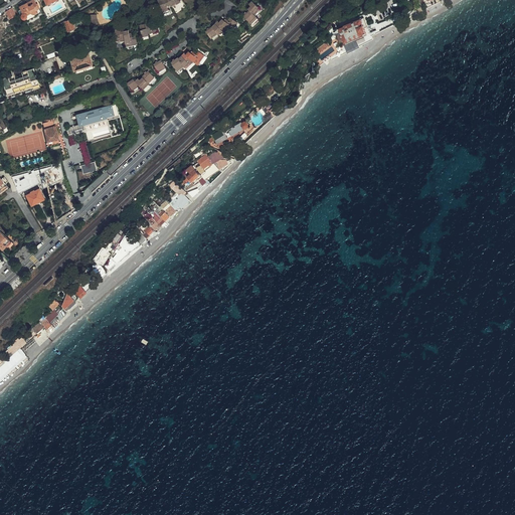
[(30,0),(19,6),(21,8),(23,12),(22,14),(22,15),(23,17),(25,18),(38,11),(37,9),(39,8),(34,0),(30,0)]
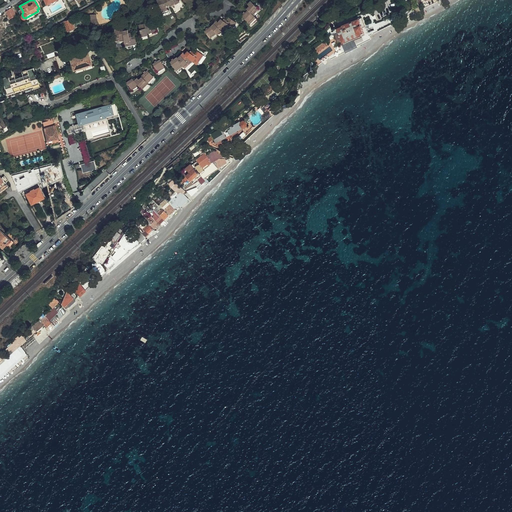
[(179,1),(178,0),(158,0),(160,10),(167,8),(166,6),(170,5),(171,6),(175,3),(175,4),(179,1)]
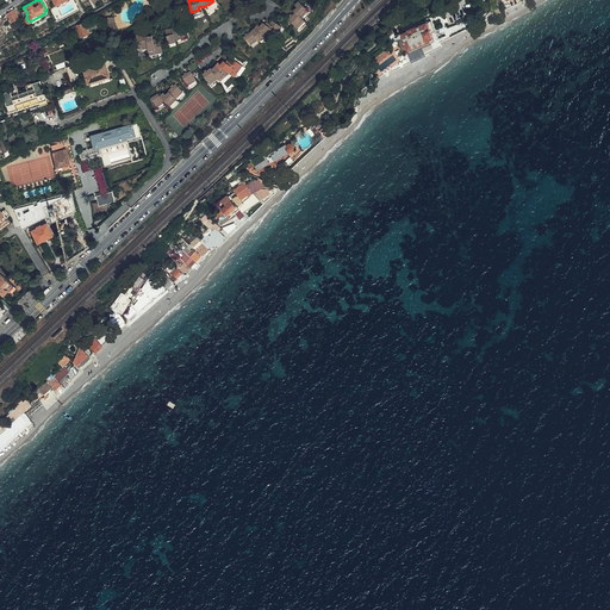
[(309,11),(299,2),(296,6),(298,8),(296,12),(297,13),(291,20),(298,26),(304,20),(303,18),(309,11)]
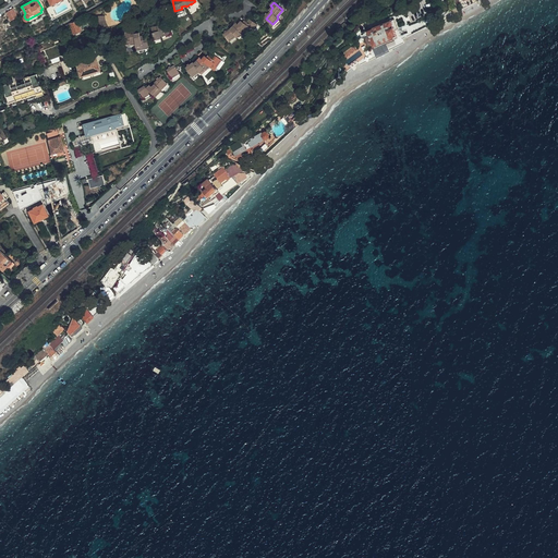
[(12,8),(7,11),(9,15),(8,16),(9,20),(19,14),(17,11),(15,12),(12,8)]
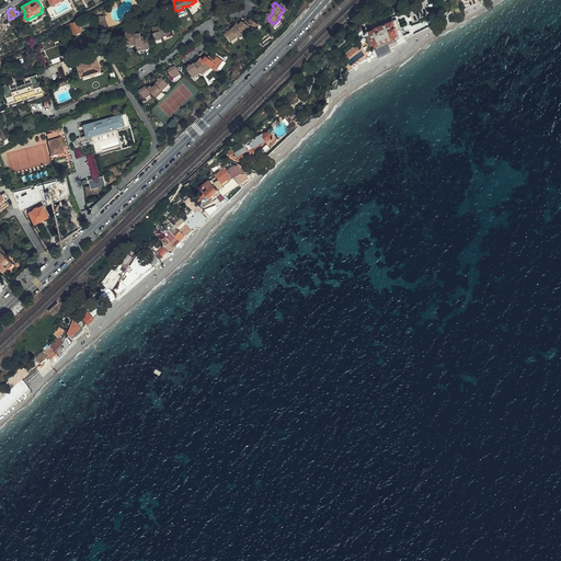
[(70,23),(73,35),(82,32),(79,21),(70,23)]
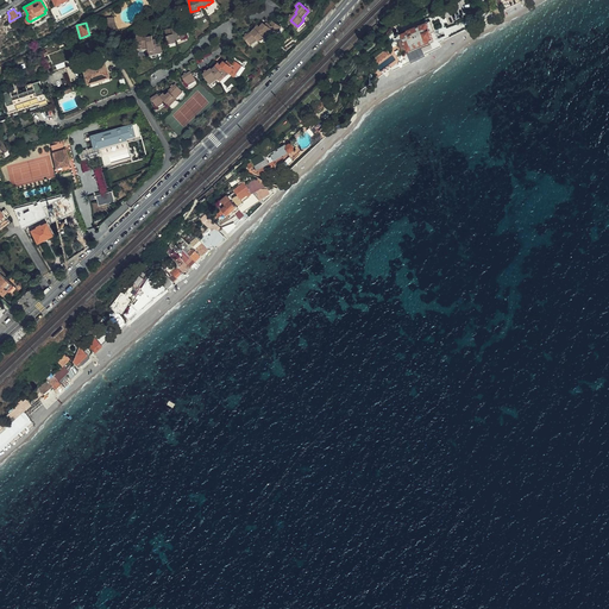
[(261,27),(258,26),(251,32),(244,38),(250,46),(258,41),(259,42),(264,38),(265,38),(269,35),(270,36),(272,33),(276,35),(282,27),(274,23),(271,25),(269,24),(268,25),(264,23),(261,27)]
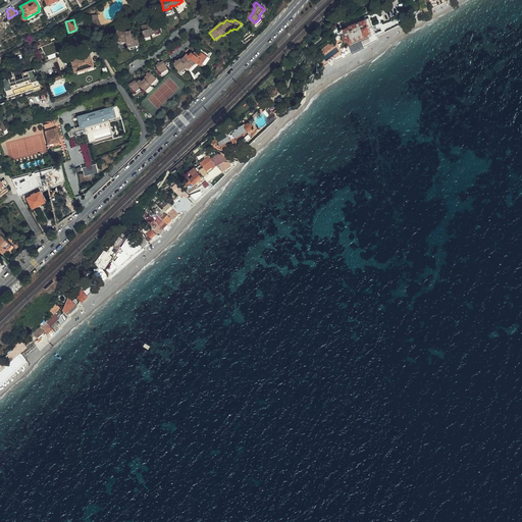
[(352,46),(349,48),(338,53),(333,55),(335,58),(378,37),(397,28),(393,20),(373,29),(372,27),(370,28),(366,19),(350,27),(351,28),(345,31),(352,46)]
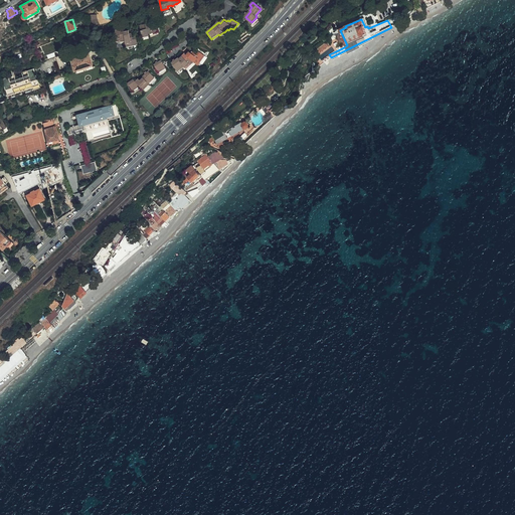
[(158,30),(153,20),(146,23),(146,24),(144,25),(144,24),(140,24),(142,35),(148,33),(148,34),(153,32),(154,33),(158,30)]
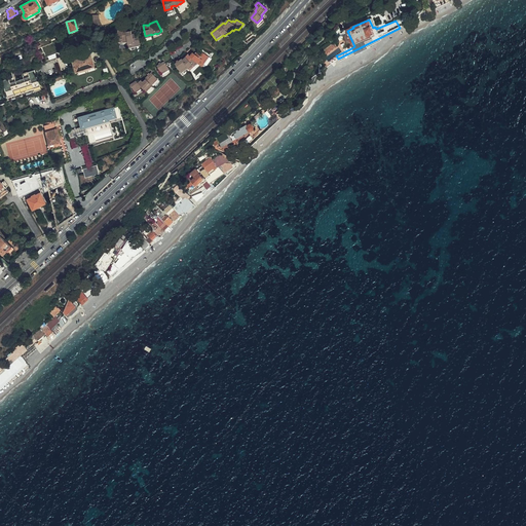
[(126,31),(126,30),(117,30),(117,40),(122,41),(127,42),(127,43),(130,42),(132,46),(140,44),(138,36),(135,37),(134,34),(132,34),(132,31),(126,31)]
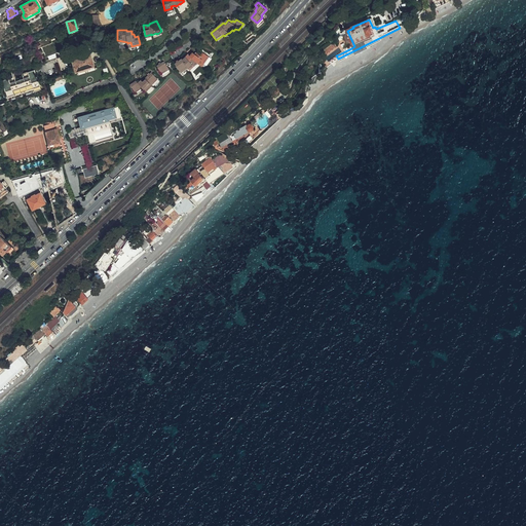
[(382,40),(381,37),(338,59),(340,61),(355,53),(357,54),(370,48),(369,46),(382,40)]
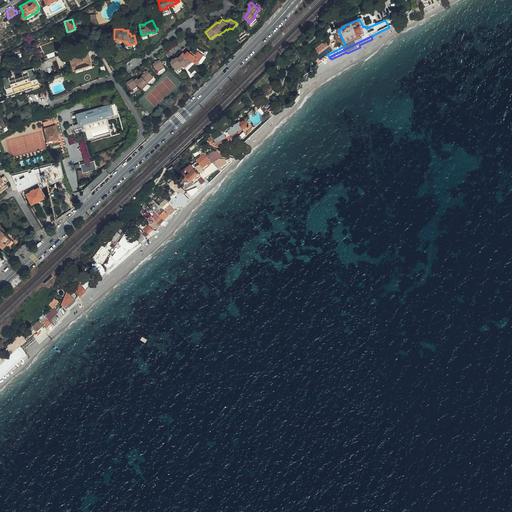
[(54,43),(56,50),(63,48),(61,41),(54,43)]
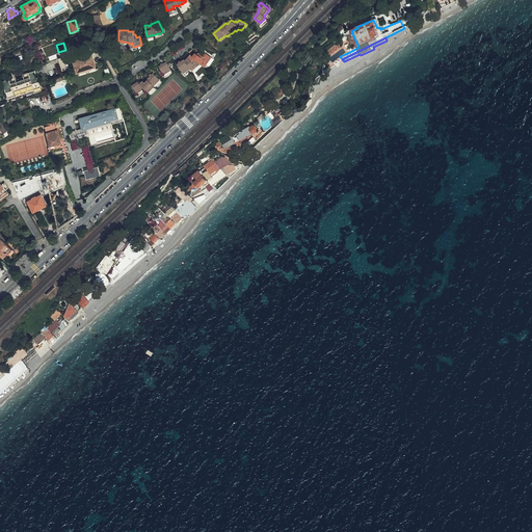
[(327,53),(328,54),(329,56),(340,48),(338,46),(327,53)]
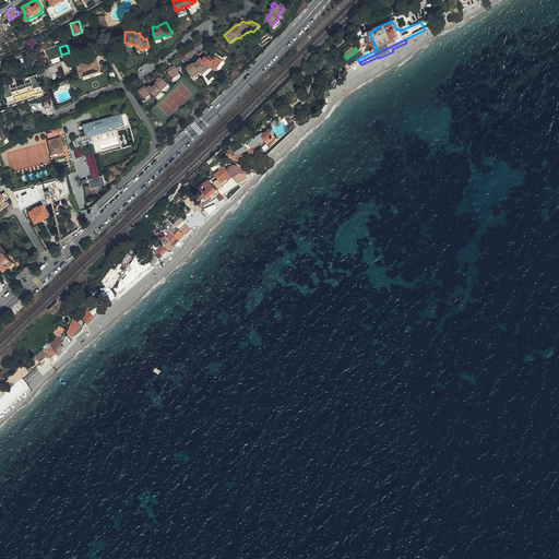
[(145,60),(141,52),(129,60),(134,68),(145,60)]
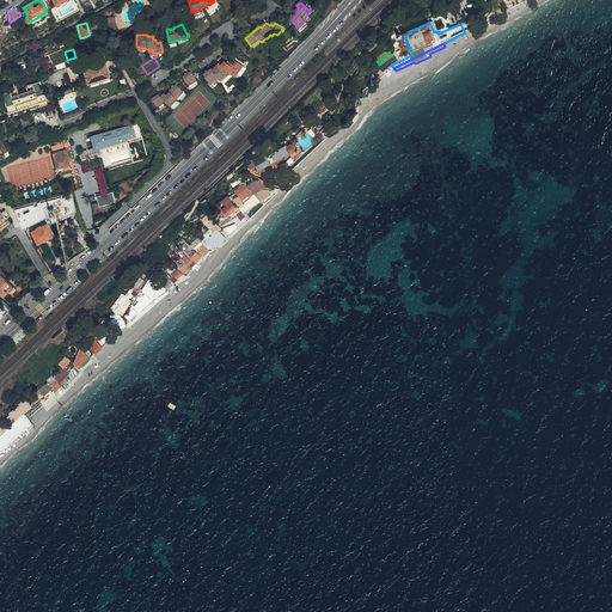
[(195,59),(187,66),(190,72),(193,74),(201,69),(195,59)]
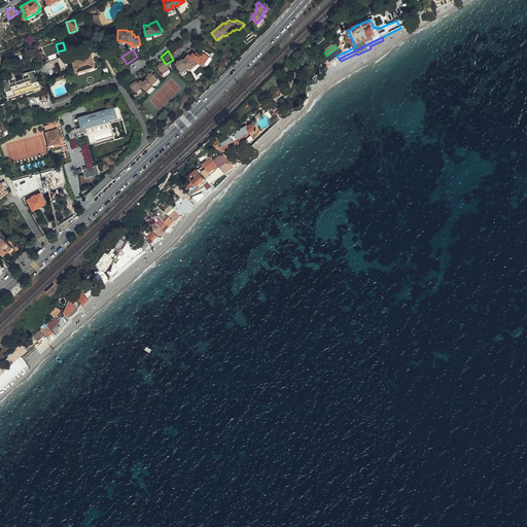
[(95,65),(91,51),(72,57),(76,71),(95,65)]
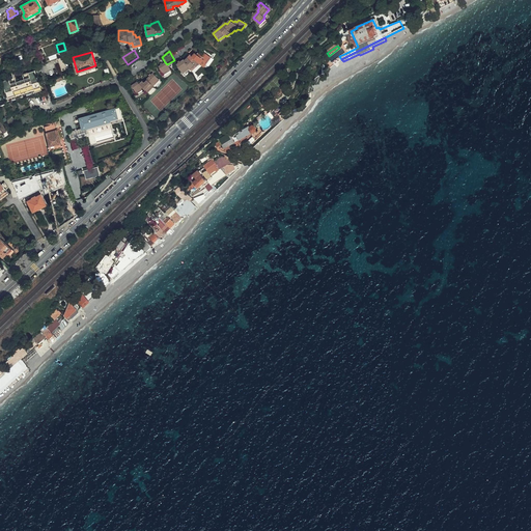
[(199,55),(195,53),(192,56),(190,55),(184,61),(177,65),(183,74),(190,68),(191,70),(195,65),(196,66),(199,63),(200,64),(203,62),(206,64),(213,58),(204,53),(202,55),(200,54),(199,55)]
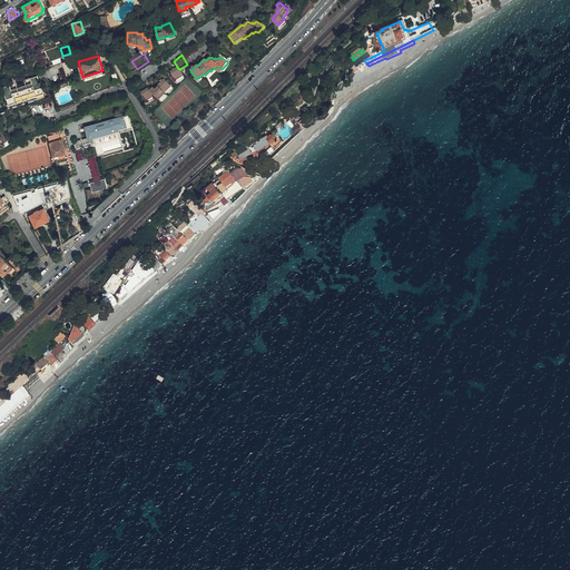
[(179,69),(177,67),(169,72),(174,80),(183,75),(179,69)]
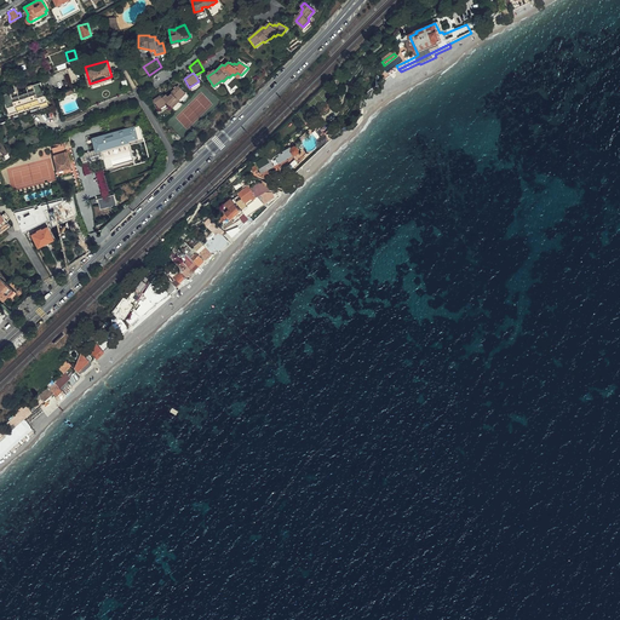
[(19,92),(18,89),(5,93),(4,93),(12,116),(50,103),(42,80),(28,85),(29,89),(19,92)]
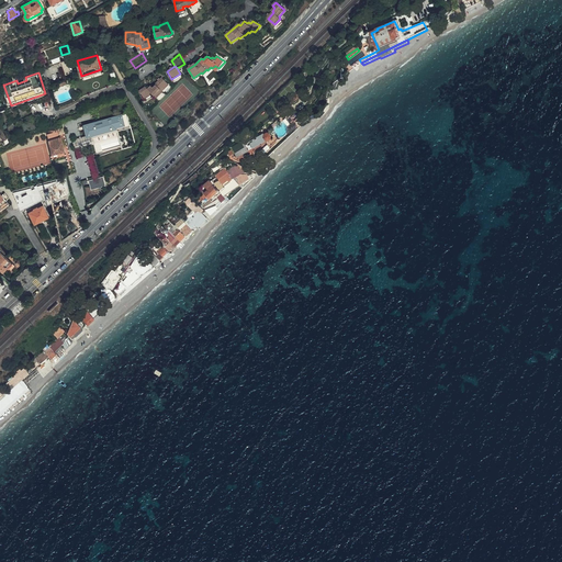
[(167,85),(160,78),(154,85),(152,88),(149,87),(146,90),(145,88),(139,92),(144,101),(150,94),(154,99),(161,92),(160,91),(167,85)]
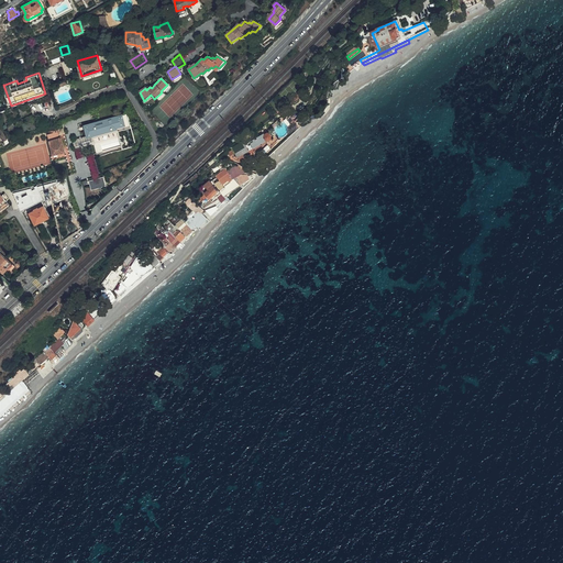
[(301,127),(307,122),(297,111),(291,116),(301,127)]
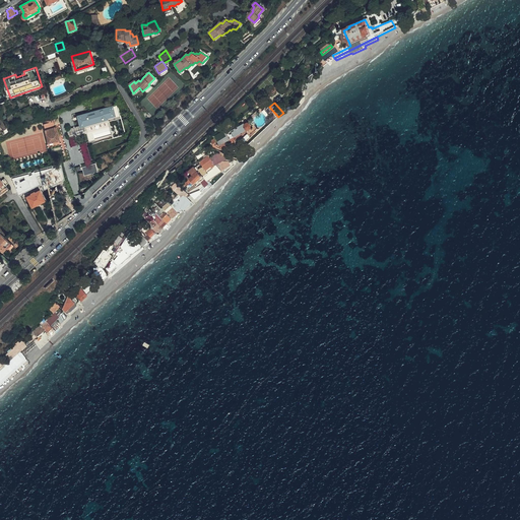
[(118,105),(78,116),(80,126),(85,125),(85,127),(109,121),(114,137),(126,134),(118,105)]
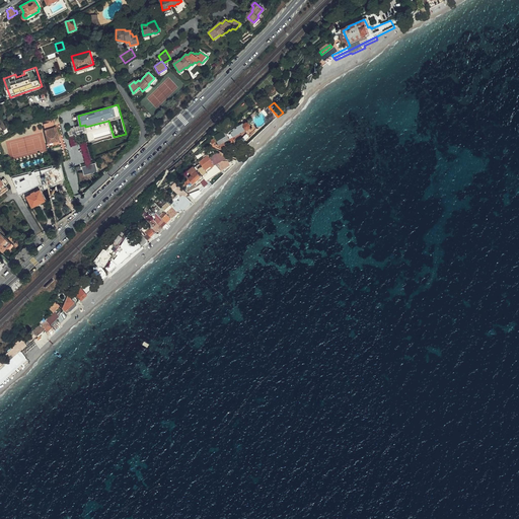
[(228,131),(225,126),(212,137),(216,142),(217,141),(221,146),(225,144),(227,145),(230,142),(230,140),(235,136),(245,129),(244,127),(247,127),(249,126),(250,123),(246,118),(245,121),(243,122),(242,121),(228,131)]
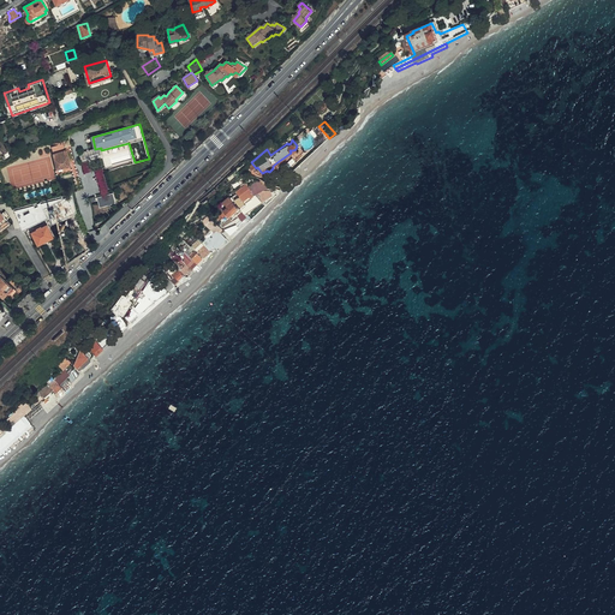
[(53,153),(53,154),(58,169),(71,166),(67,149),(53,153)]
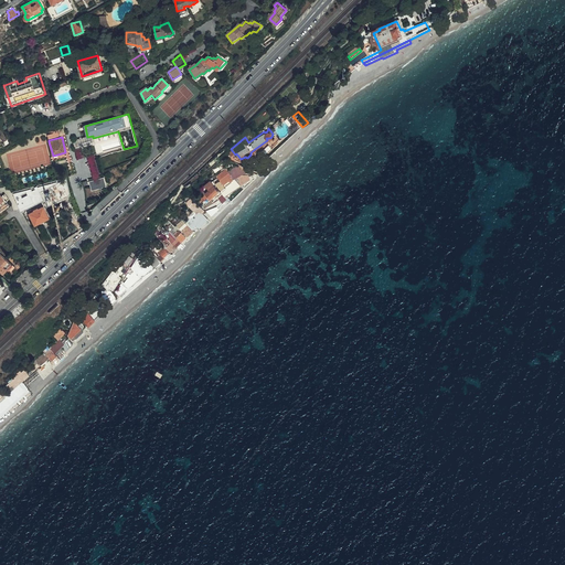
[(245,167),(236,161),(231,167),(230,166),(226,168),(234,177),(245,167)]
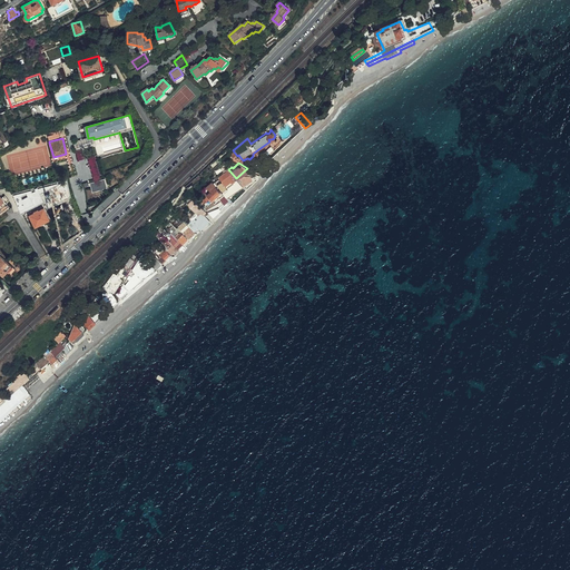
[(222,190),(235,179),(226,169),(217,177),(222,182),(217,186),(222,190)]
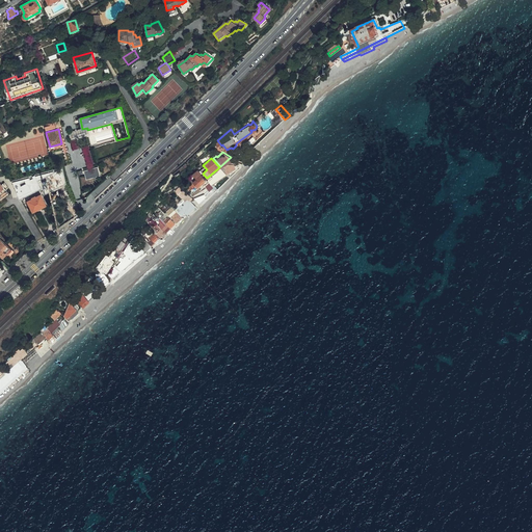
[(227,175),(238,168),(235,164),(230,164),(221,169),(227,175)]
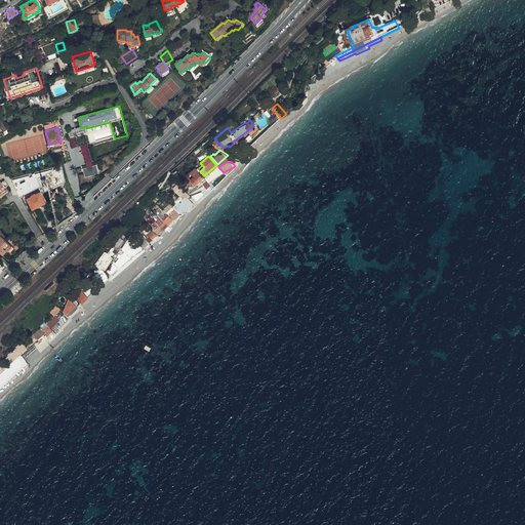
[(95,164),(82,168),(85,176),(98,172),(95,164)]
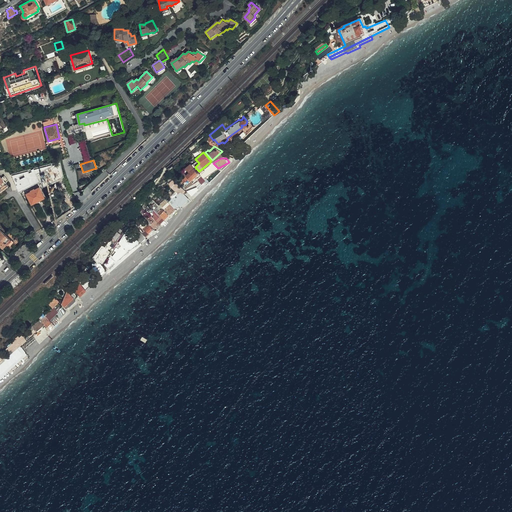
[(200,171),(205,177),(218,168),(213,163),(211,161),(199,171),(200,171)]
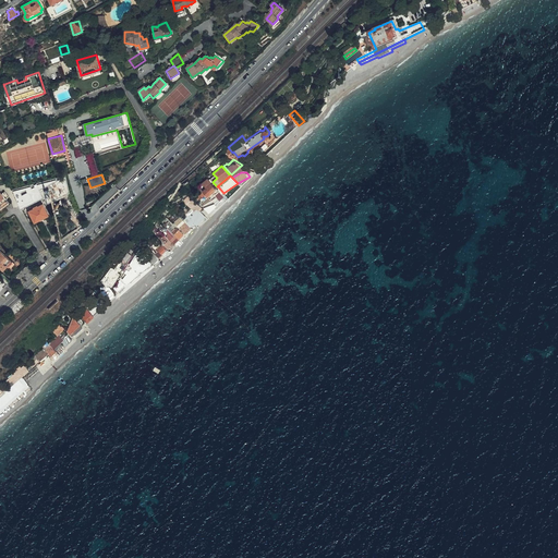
[(197,183),(198,185),(207,179),(206,178),(205,177),(197,183)]
